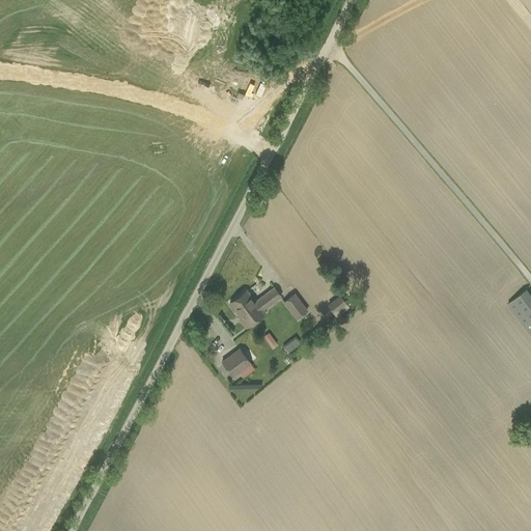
[(274,286),(254,301),(246,290),(230,303),(239,314),(238,315),(247,328),(266,313),(262,310),(281,297),(274,286)]
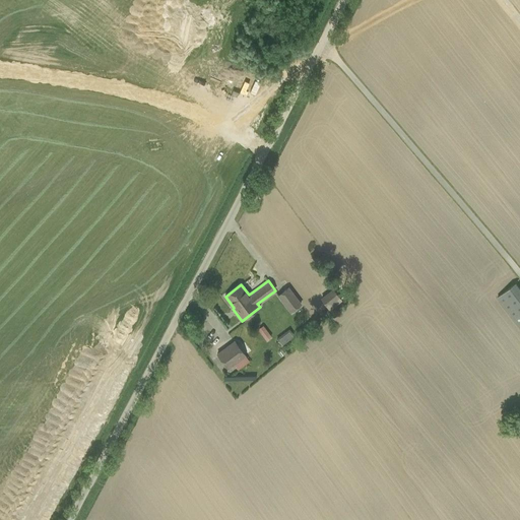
[(519,326),(519,287),(516,283),(497,298),(519,326)]
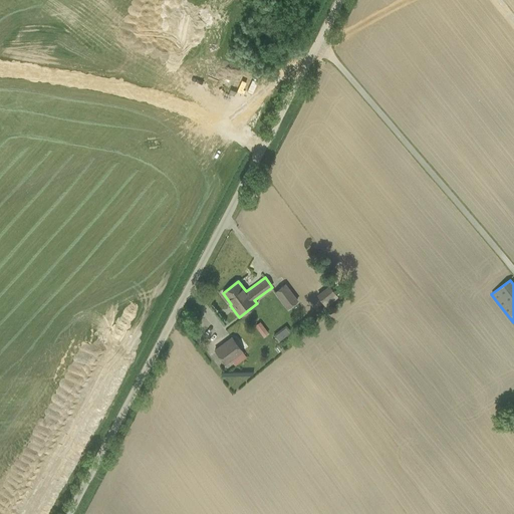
[(285,283),(274,291),(287,308),(298,300),(285,283)]
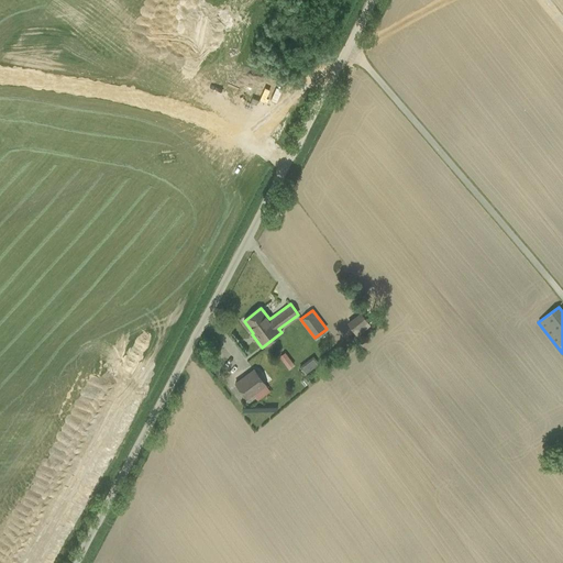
[(361,312),(348,322),(356,335),(371,324),(361,312)]
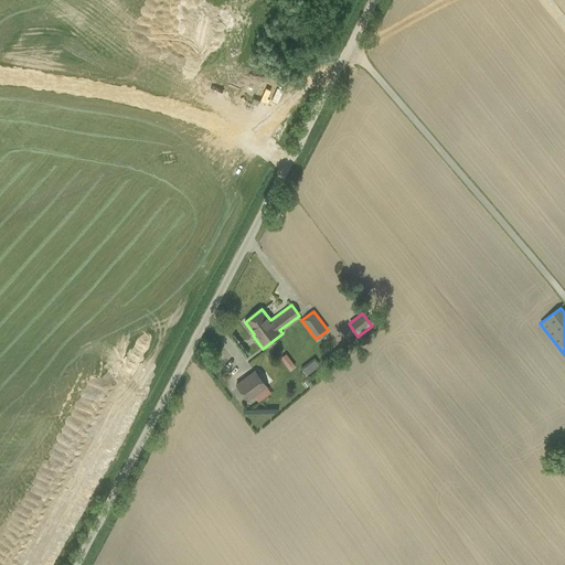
[(290,370),(295,365),(286,353),(280,358),(290,370)]
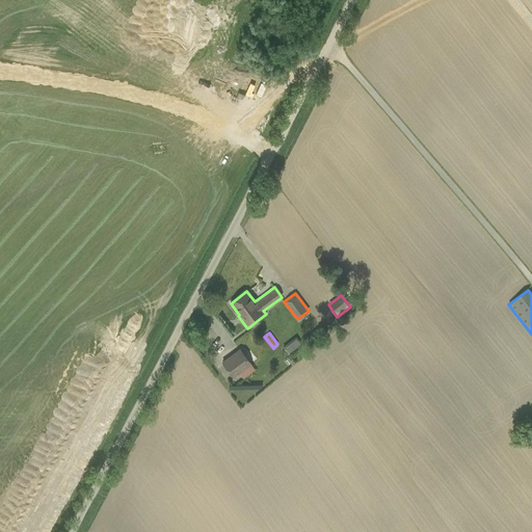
[(289,353),(301,344),(296,337),(283,346),(289,353)]
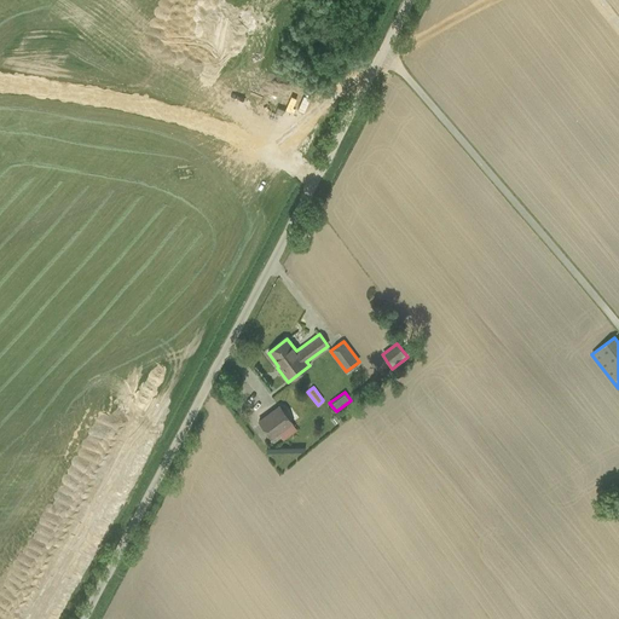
[(271,447),(295,428),(279,406),(259,422),(271,439),(267,441),(271,447)]
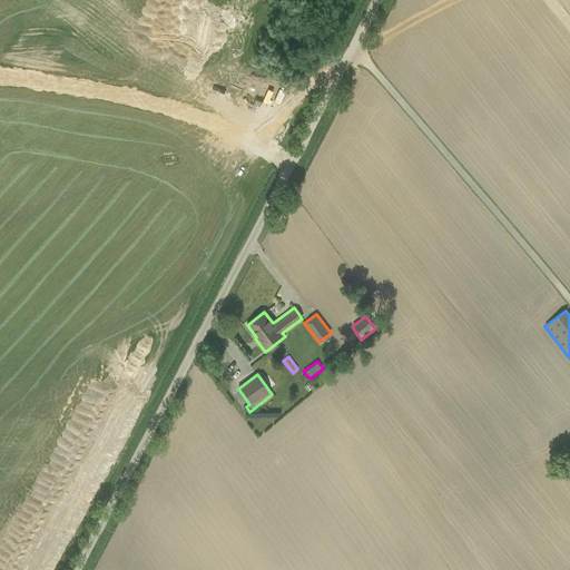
All buildings are outlined.
